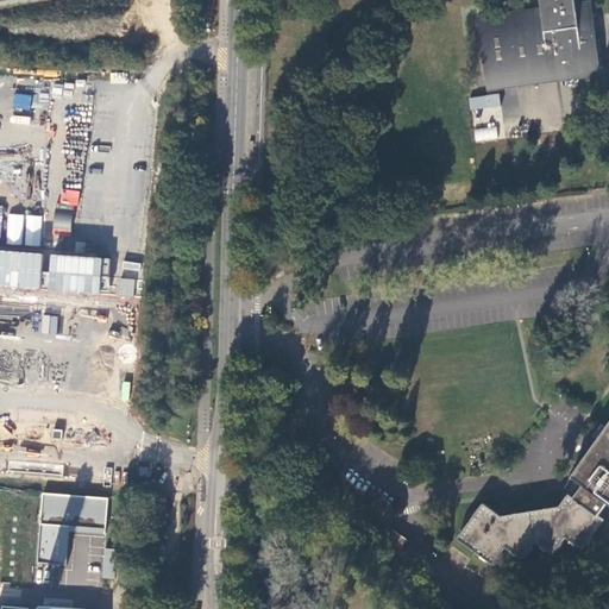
[(538,0),(540,11),(477,20),(487,87),(487,86),(600,71),(601,71),(592,13),(591,4),(576,6),(575,0),(538,0)]
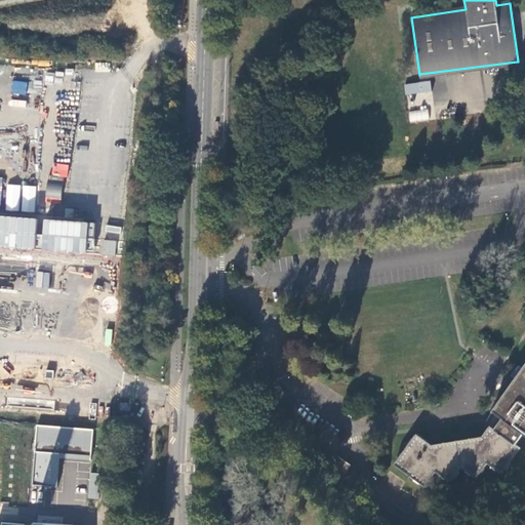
[(405,94),(431,92),(431,81),(404,83),(405,94)]
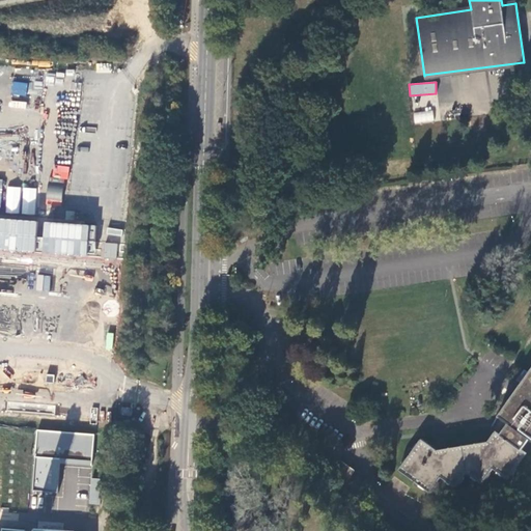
[(15,83),(14,93),(26,95),(27,84),(15,83)]
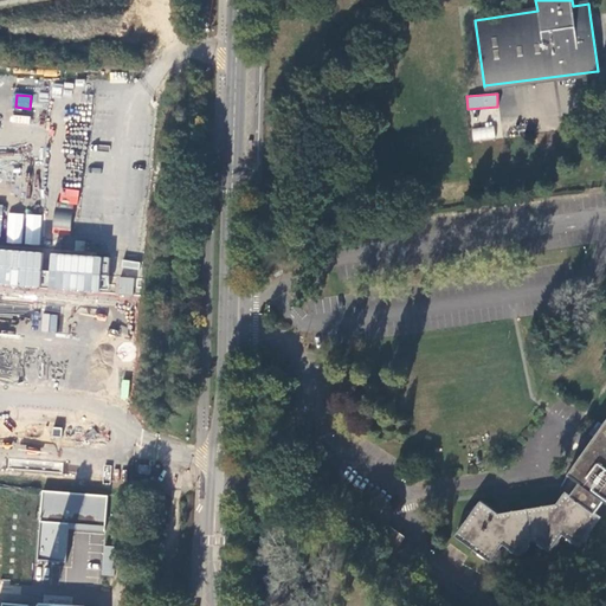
[(474,142),(496,137),(492,124),(471,129),(474,142)]
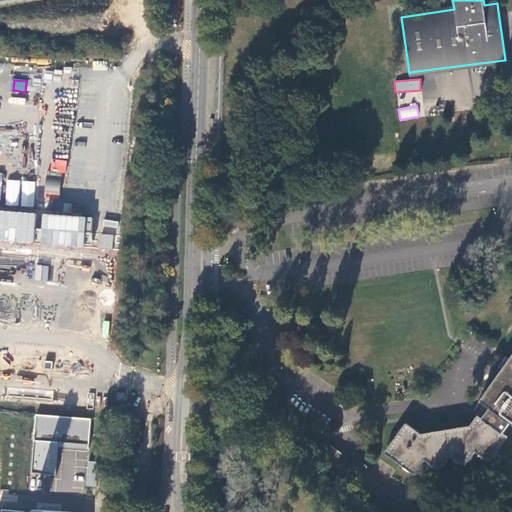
[(0,240),(90,248),(92,218),(42,214),(41,228),(33,228),(35,212),(0,208),(0,201),(2,173),(0,172),(0,240)]
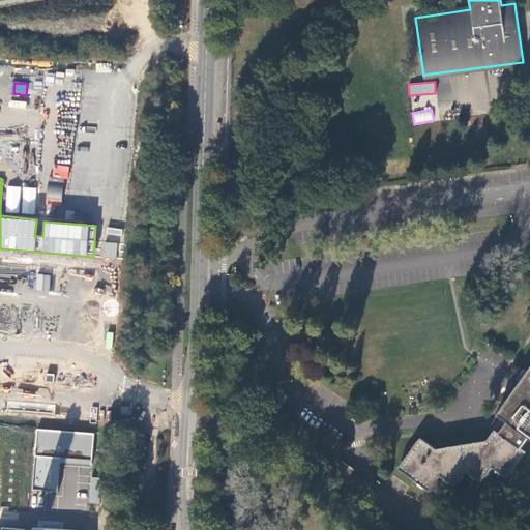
[(46,203),(61,204),(62,185),(47,184),(46,203)]
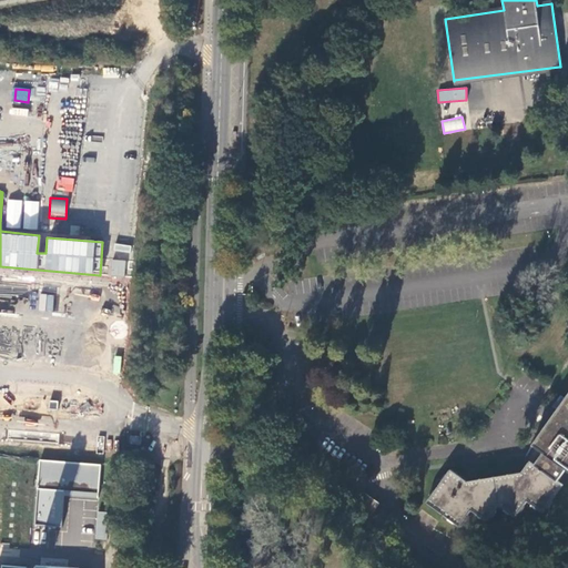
[(37,231),(39,202),(8,199),(4,227),(37,231)]
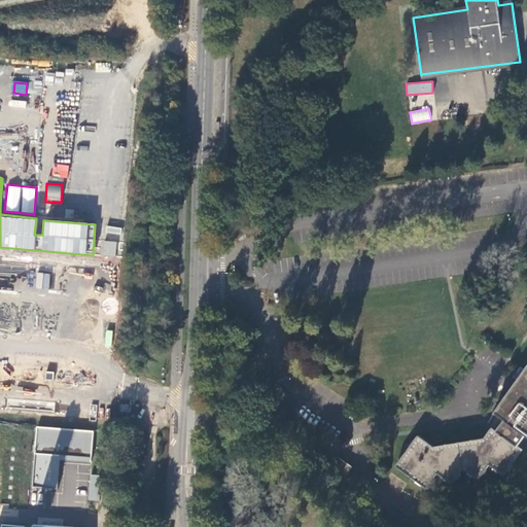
[(119,240),(120,227),(107,226),(106,239),(119,240)]
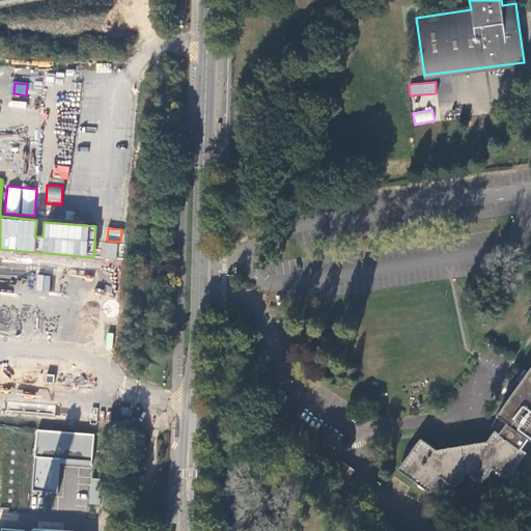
[(101,257),(116,259),(117,244),(103,242),(101,257)]
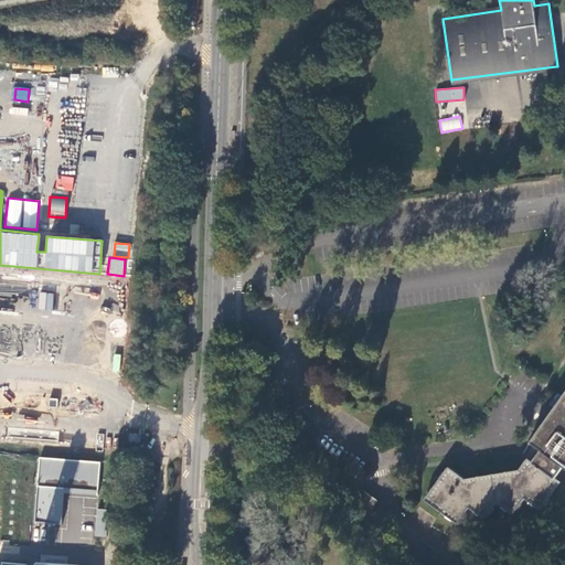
[(52,309),(53,292),(39,292),(39,309),(52,309)]
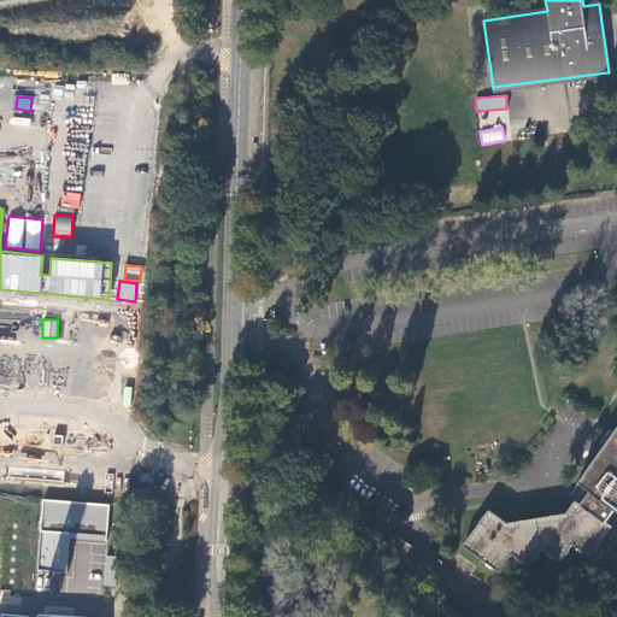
[(616,430),(615,435),(604,427),(594,439),(606,447),(604,451),(609,454),(605,460),(583,489),(589,494),(581,506),(575,503),(566,515),(506,524),(488,511),(485,517),(483,516),(477,523),(479,524),(472,534),(470,533),(465,540),(468,541),(463,548),(486,565),(485,566),(492,573),(494,570),(499,574),(504,568),(504,569),(510,562),(509,560),(511,557),(517,560),(516,562),(523,566),(523,565),(529,569),(534,563),(535,564),(540,556),(539,556),(542,551),(547,554),(546,556),(553,562),(554,559),(559,564),(564,558),(565,559),(571,552),(569,551),(573,546),(577,550),(576,551),(585,556),(585,554),(591,558),(594,553),(595,554),(601,546),(599,545),(612,528),(605,523),(615,511),(616,512),(616,430)]
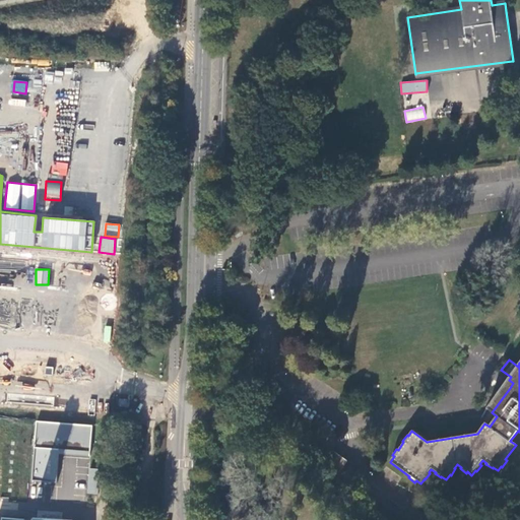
[(513,383),(509,380),(480,421),(483,424),(484,424),(490,427),(497,416),(492,412),(510,388),(513,383)]
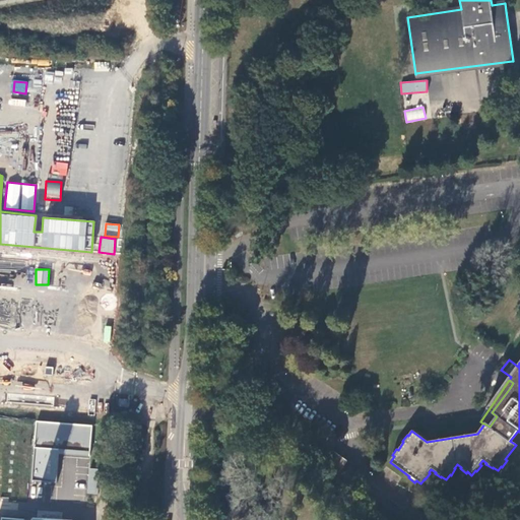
[(266,421),(273,427),(279,417),(285,409),(278,404),(273,412),(266,421)]
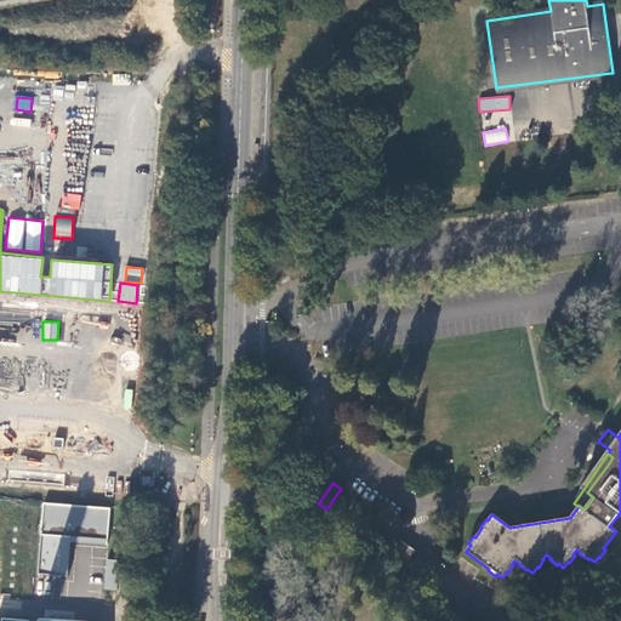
[(45,503),(40,575),(69,577),(73,542),(109,546),(112,508),(45,503)]
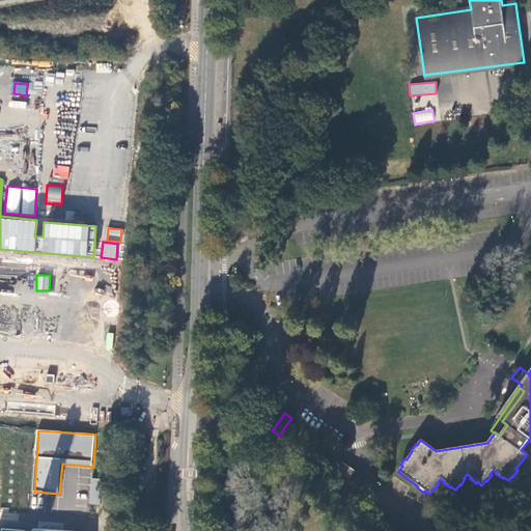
[(136,465),(148,466),(148,448),(137,447),(136,465)]
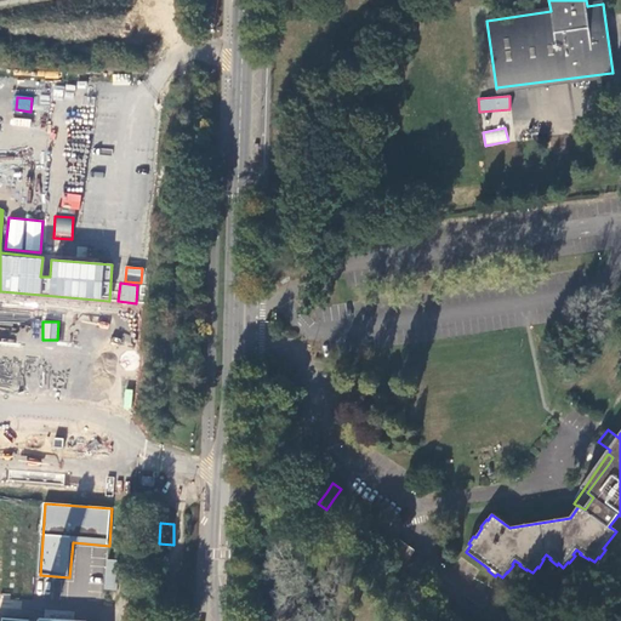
[(104,590),(117,590),(118,559),(106,559),(104,590)]
